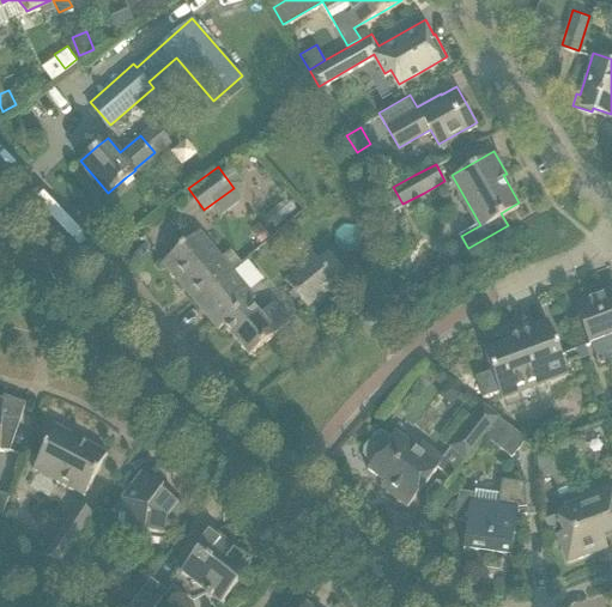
[(231,246),(223,253),(201,226),(163,259),(195,297),(231,268),(242,259),(231,246)]
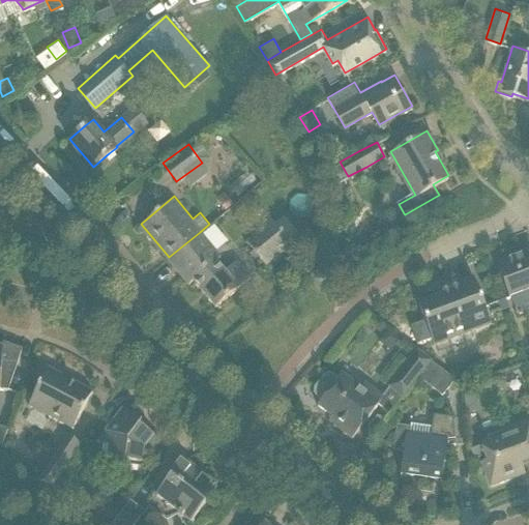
[(292,240),(300,233),(281,210),(272,216),(271,215),(245,237),(266,262),(292,240)]
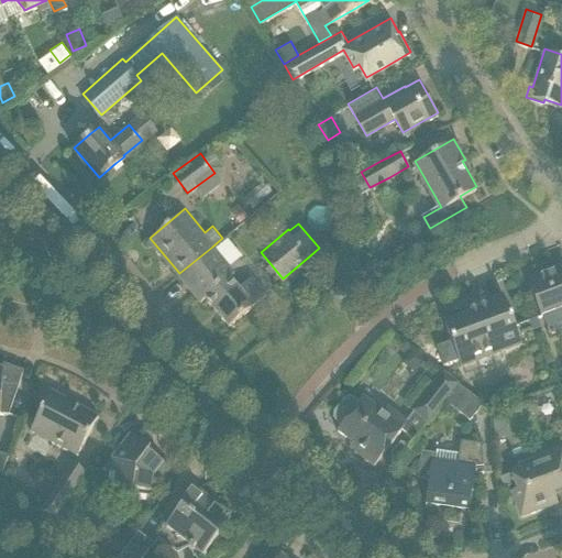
[(212,247),(179,273),(201,298),(206,295),(229,324),(253,303),(267,292),(252,274),(239,285),(229,274),(233,271),(227,264),(213,247),(212,247)]
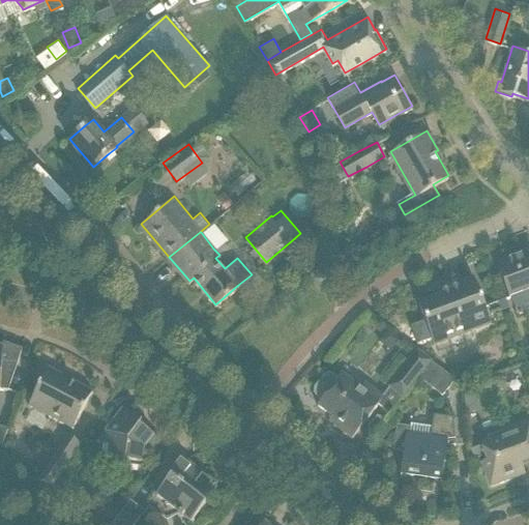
[(528,246),(497,259),(504,279),(510,296),(528,288),(528,246)]
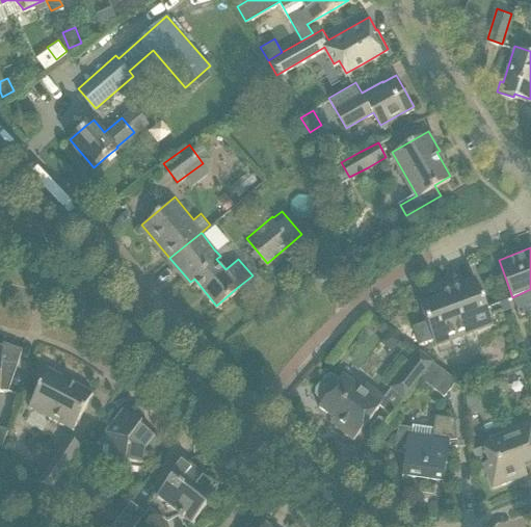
[(328,251),(316,266),(326,274),(339,259),(328,251)]
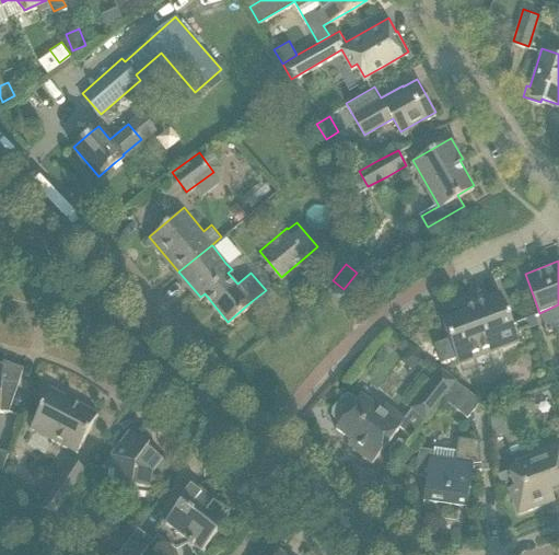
[(520,340),(508,310),(500,289),(472,300),(474,307),(442,318),(458,362),(520,340)]
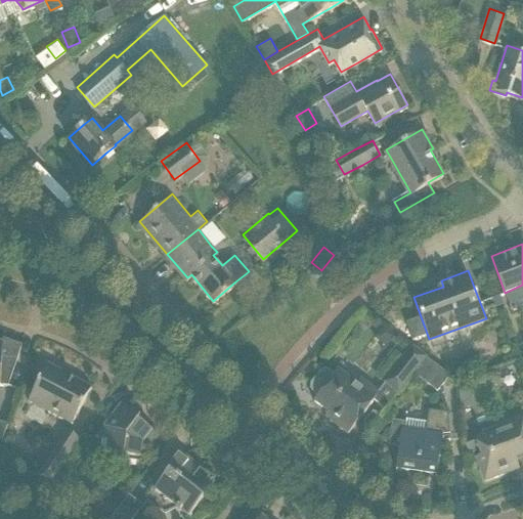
[(0,382),(8,382),(23,342),(3,335),(1,341),(0,340),(0,382)]
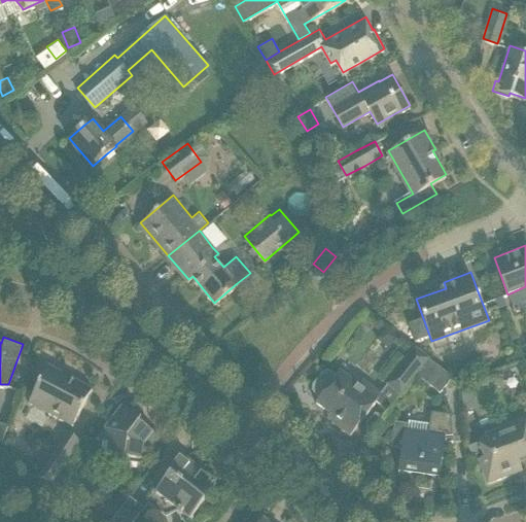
[(429,355),(416,344),(386,381),(400,392),(417,372),(416,371),(428,355),(429,355)]
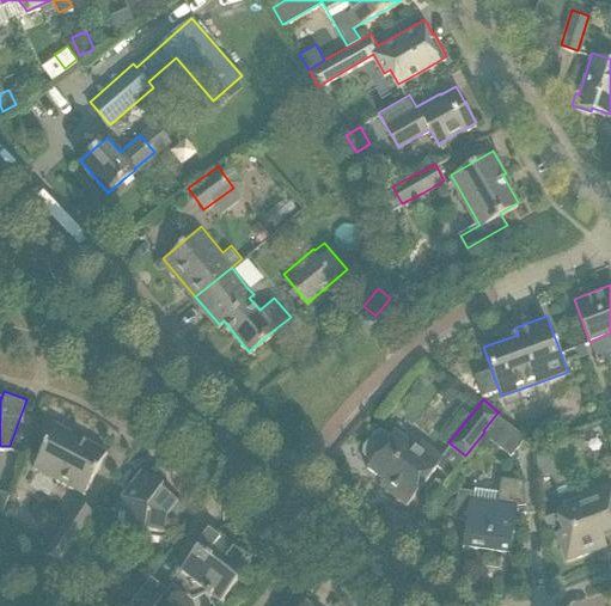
[(526,435),(499,412),(498,412),(483,430),(484,432),(512,453),(526,435)]
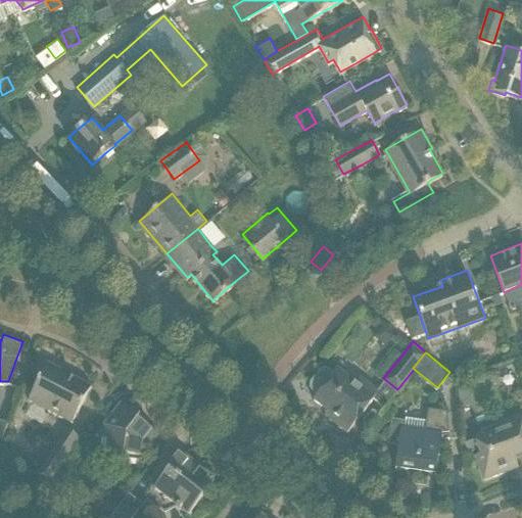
[(72,421),(91,383),(48,360),(28,398),(72,421)]
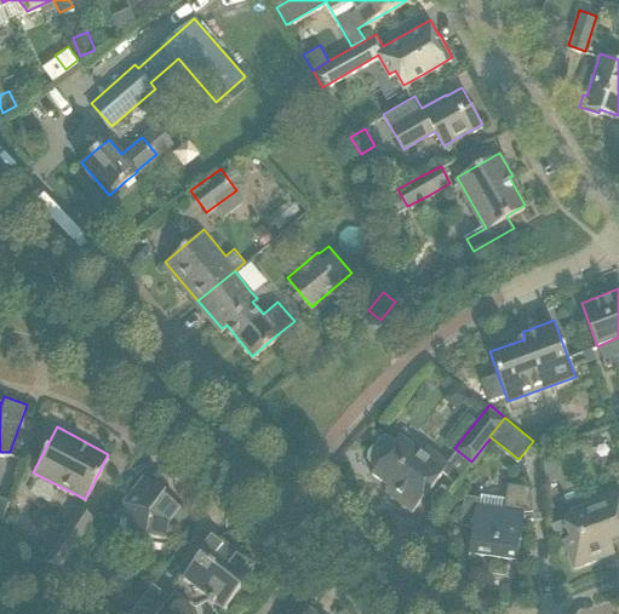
[(396,437),(391,434),(387,432),(379,436),(370,449),(368,455),(372,460),(377,464),(372,470),(396,488),(393,493),(412,509),(445,468),(442,466),(447,459),(427,443),(422,449),(400,434),(396,437)]
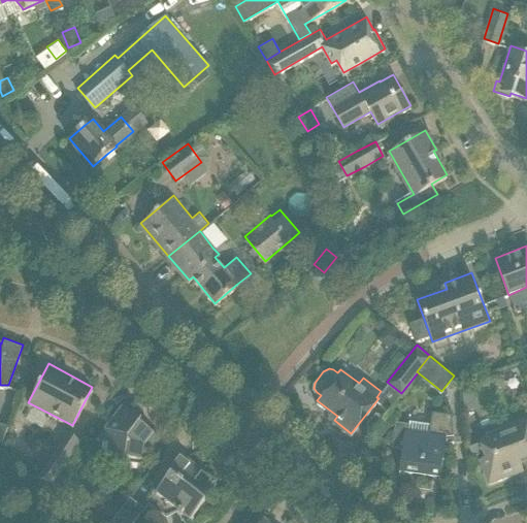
[(150,449),(160,435),(121,405),(97,436),(109,439),(107,455),(143,459),(144,449),(150,449)]
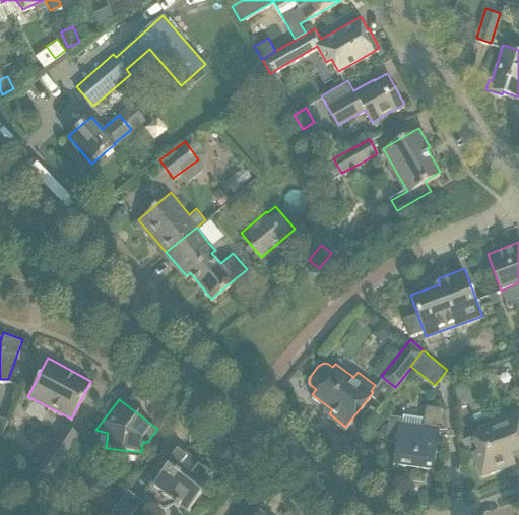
[(447,431),(445,406),(426,403),(425,415),(403,412),(403,415),(389,413),(386,438),(396,440),(393,461),(434,466),(439,432),(447,431)]
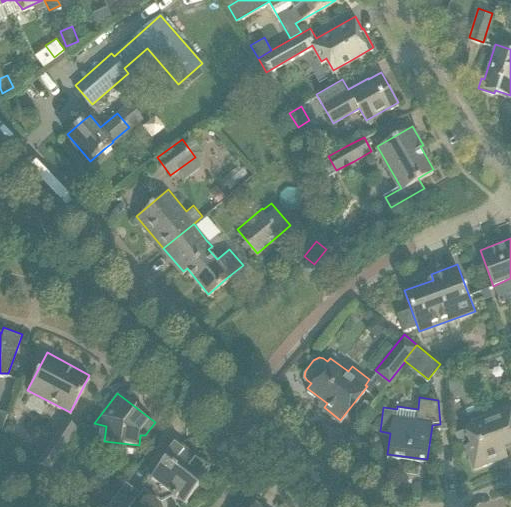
[(472,424),(454,430),(458,440),(467,436),(469,442),(463,445),(466,454),(469,453),(474,466),(501,456),(499,451),(502,445),(503,444),(510,441),(510,402),(470,418),(472,424)]
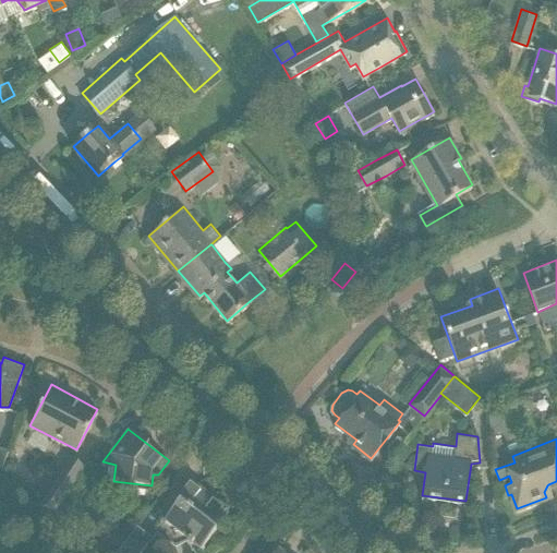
[(53,512),(72,483),(58,475),(39,502),(53,512)]
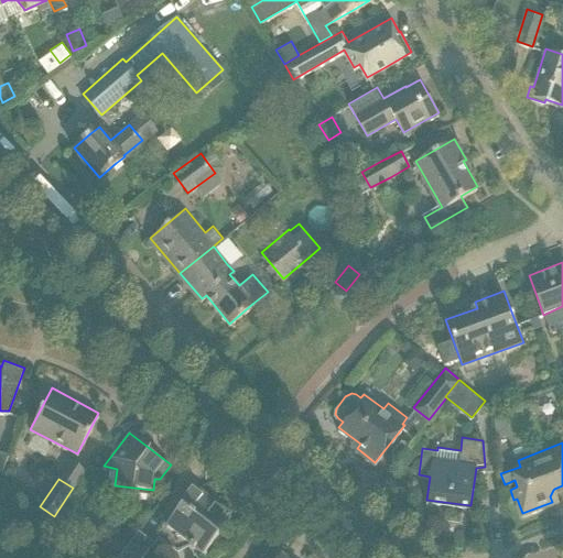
[(214,503),(207,498),(192,481),(179,499),(182,501),(170,517),(166,515),(157,527),(157,531),(157,533),(177,549),(186,539),(204,553),(219,533),(215,529),(229,511),(216,500),(214,503)]
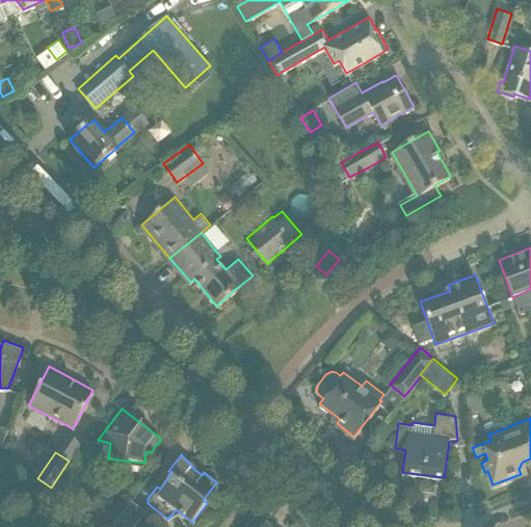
[(132,526),(145,510),(130,499),(108,526),(132,526)]
